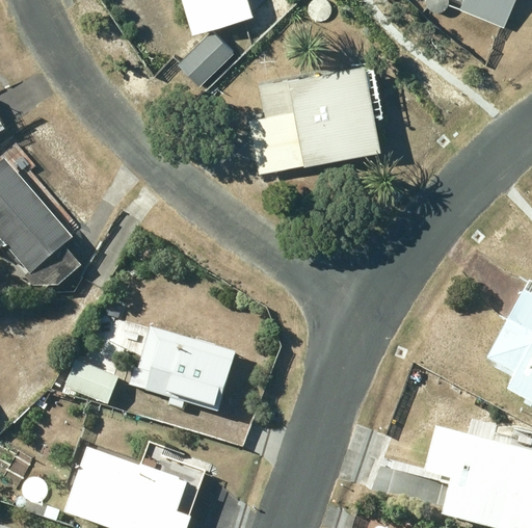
[(245,0),(181,0),(191,35),(251,19),(245,0)]
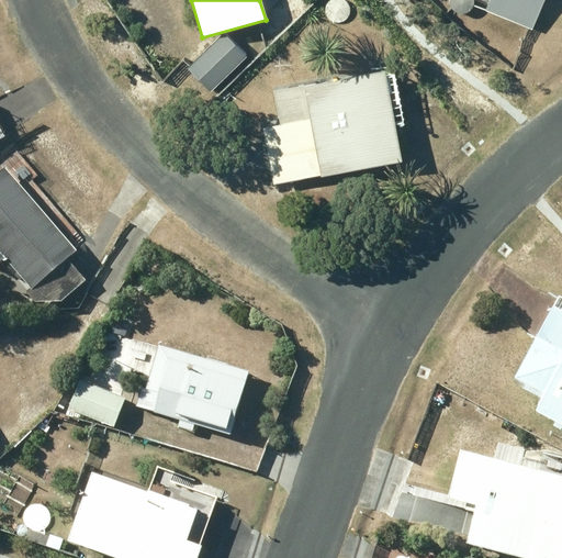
[(474,0),(489,6),(485,13),(529,32),(542,0),(474,0)]
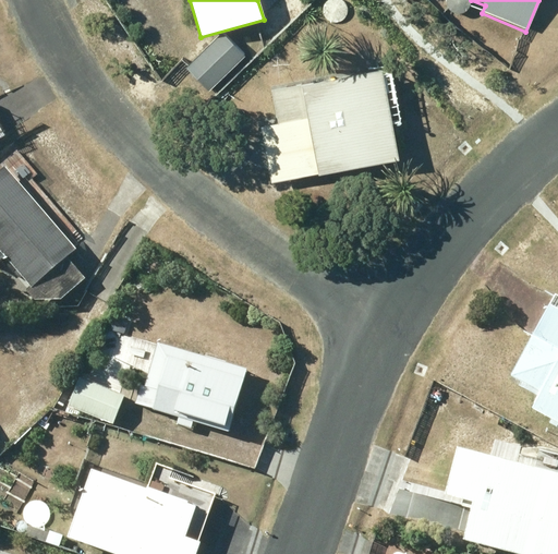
[(221,34),(186,70),(208,93),(244,57),(221,34)]
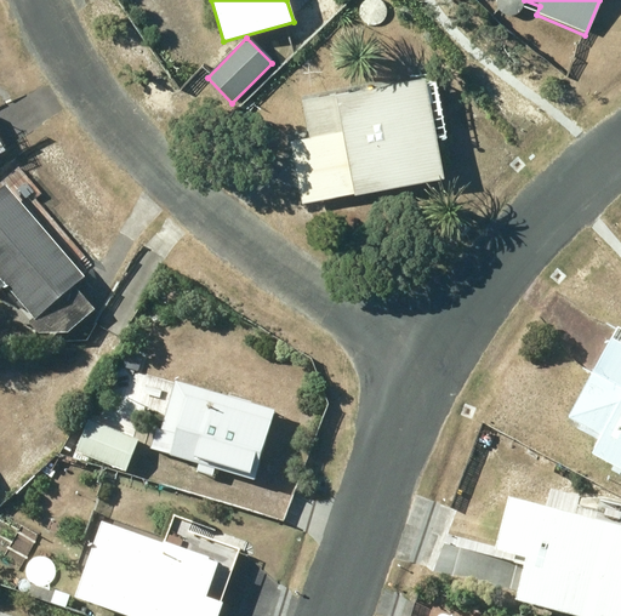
[(436,138),(448,136),(437,83),(431,84),(428,77),(302,101),(309,138),(290,142),(302,204),(443,177),(436,138)]
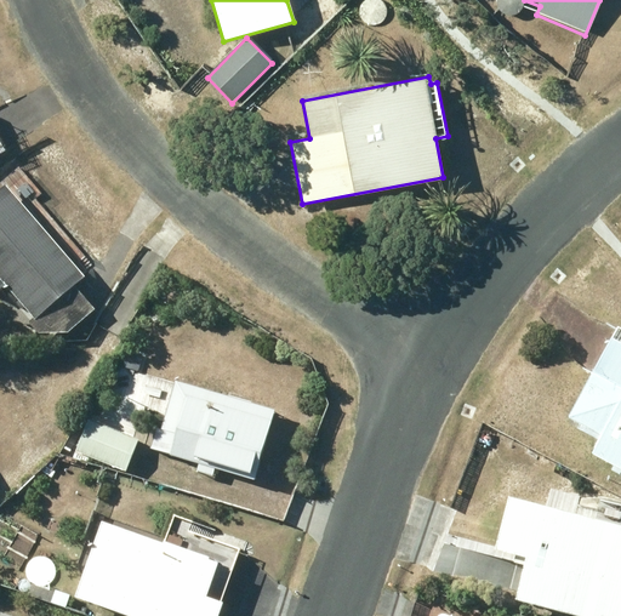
[(34,317),(28,321),(36,331),(66,332),(95,308),(73,284),(84,274),(7,184),(0,189),(0,287),(5,284),(34,317)]
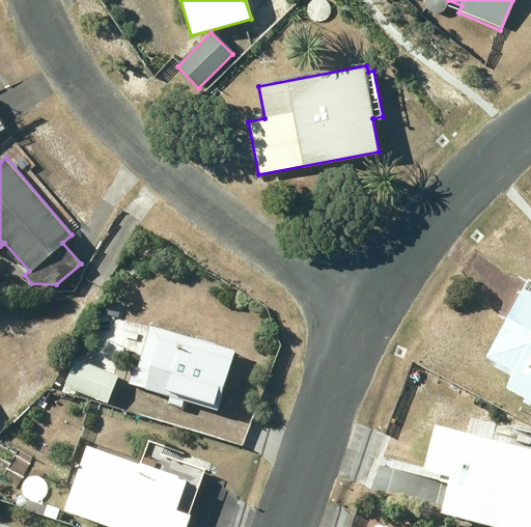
[(530,293),(523,288),(487,356),(515,371),(507,388),(530,400),(530,293)]
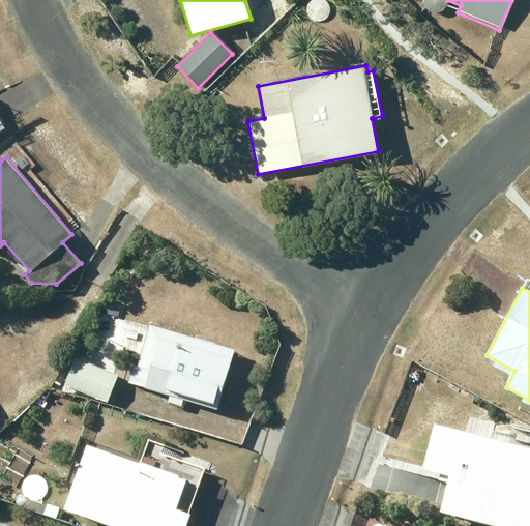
[(169,397),(167,403),(181,407),(183,401),(216,410),(235,350),(148,324),(136,367),(134,366),(128,384),(169,397)]
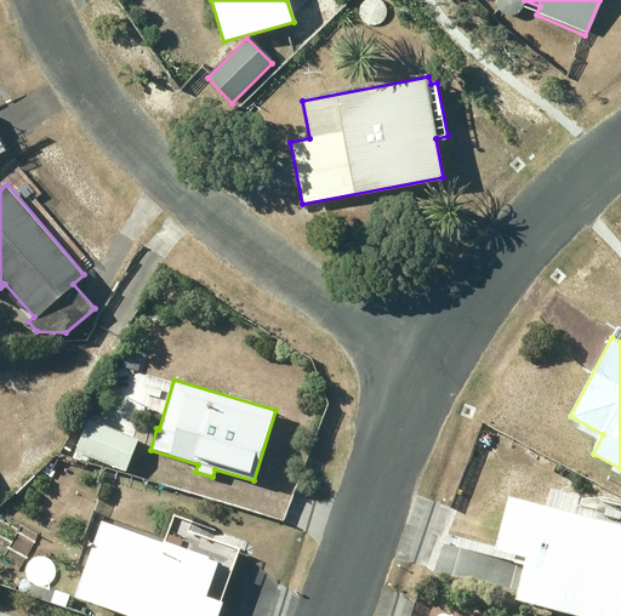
[(89,418),(75,451),(120,469),(135,437),(89,418)]
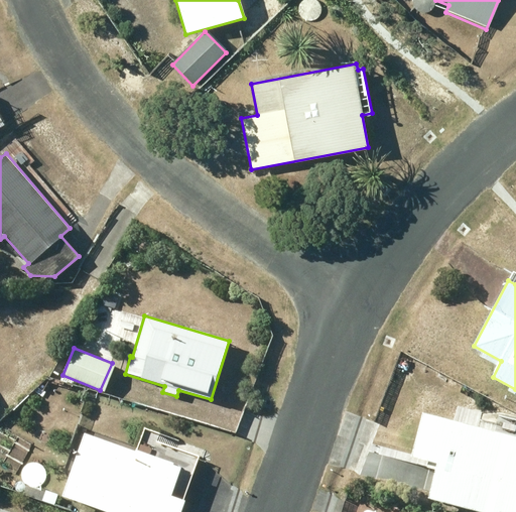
[(515,511),(515,435),(421,411),(410,454),(437,461),(428,497),(487,511),(515,511)]
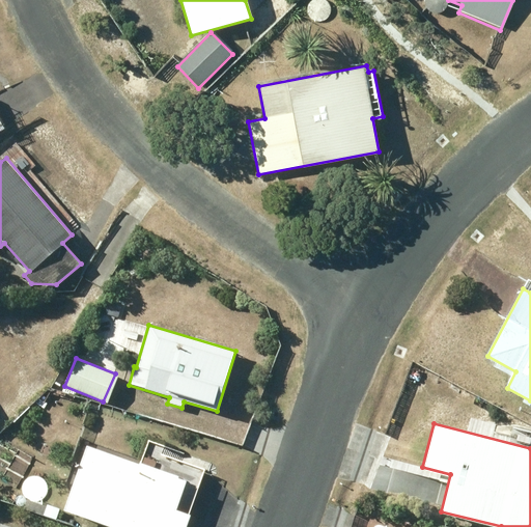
[(86,444),(63,509),(112,526),(185,526),(205,472),(160,455),(155,469),(86,444)]
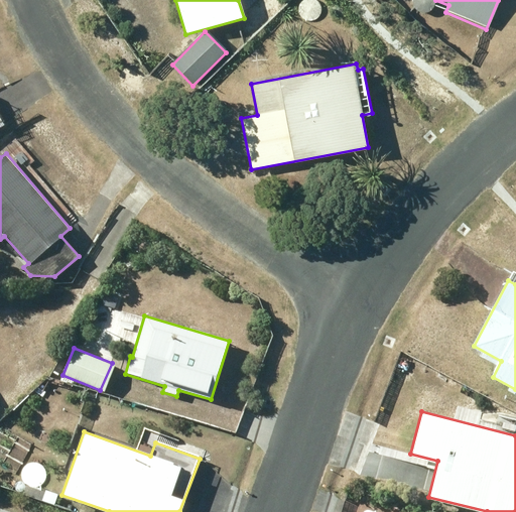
[(41,502),(53,506),(56,496),(45,492),(41,502)]
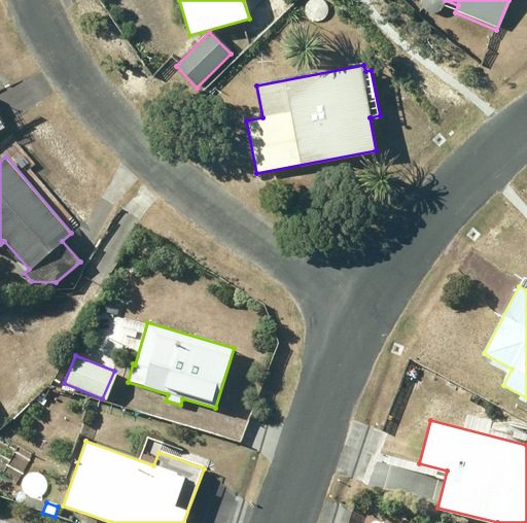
All buildings are outlined.
